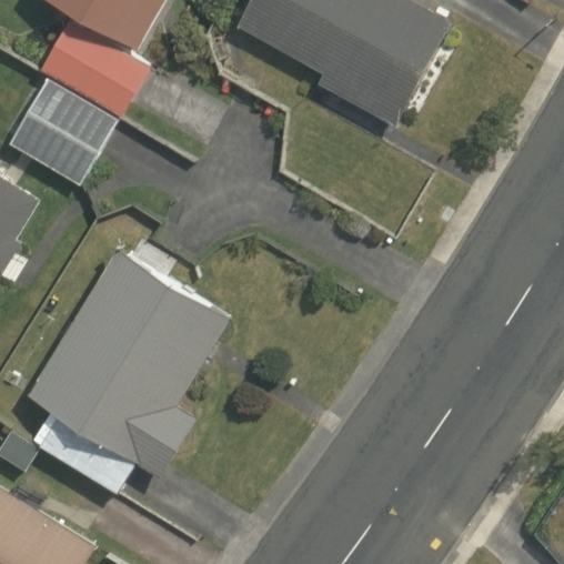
[(48,0),(137,48),(163,0),(48,0)]
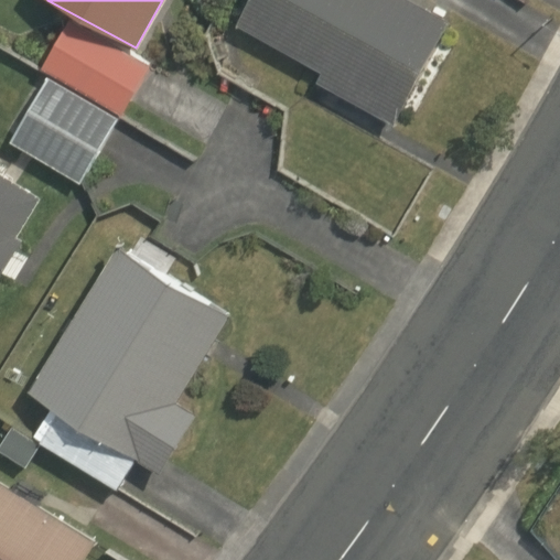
[(448,22),(407,0),(249,0),(235,28),(319,73),(313,84),(391,127),(448,22)]
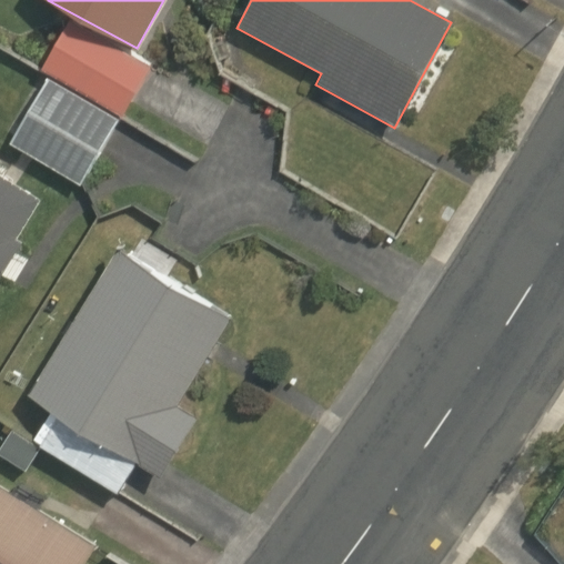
[(36,70),(119,117),(150,66),(66,18),(36,70)]
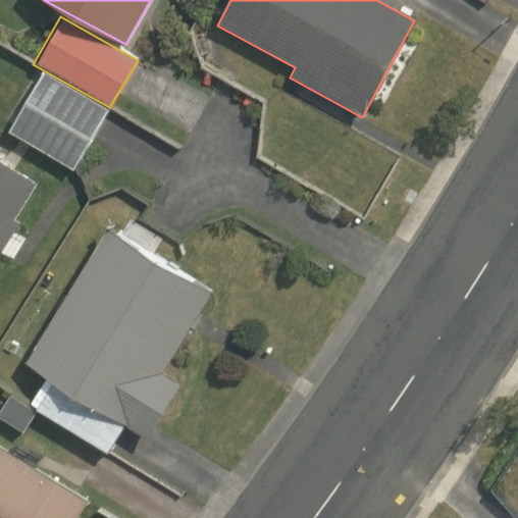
[(73,171),(108,112),(40,72),(7,134),(73,171)]
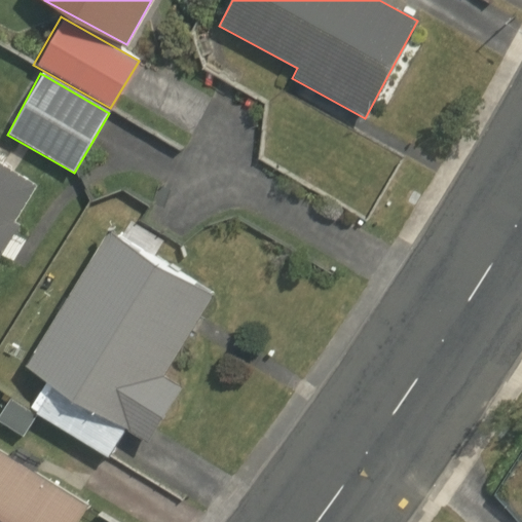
[(0,254),(19,224),(13,221),(37,182),(0,159),(0,254)]
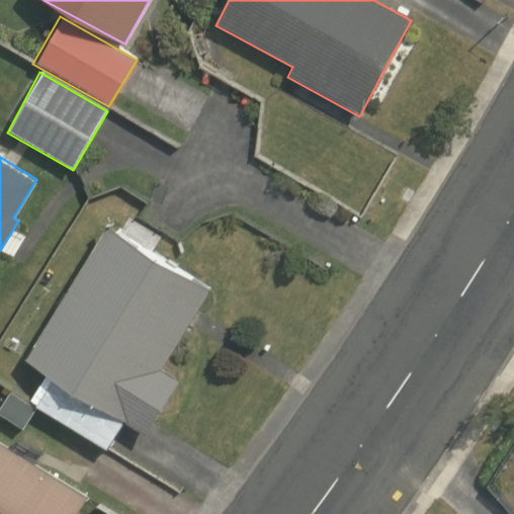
[(210,288),(106,228),(24,360),(145,434),(178,382),(161,371),(210,288)]
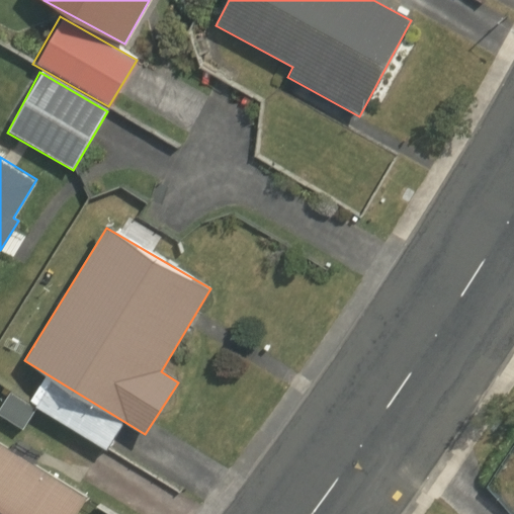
[(76,513),(87,496),(0,442),(0,513),(76,513)]
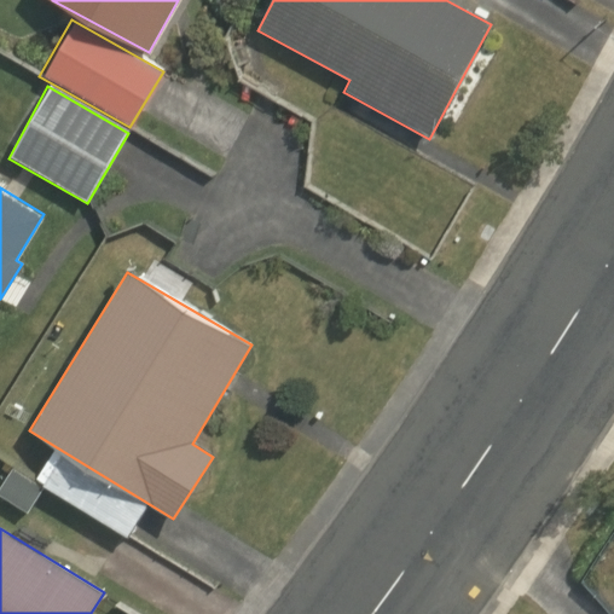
All buildings are outlined.
